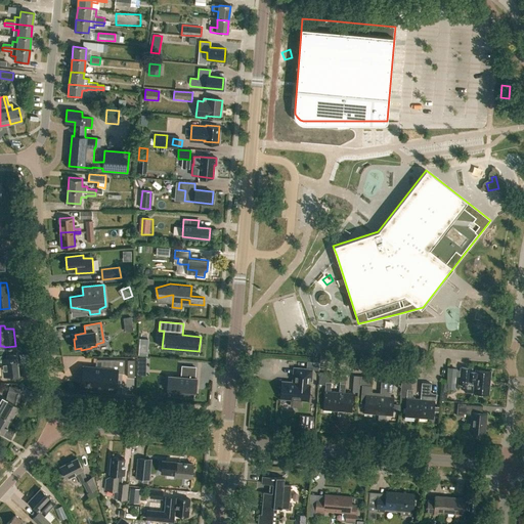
[(18,374),(16,353),(8,354),(8,358),(2,359),(2,357),(1,357),(1,355),(0,355),(0,363),(3,363),(4,376),(18,374)]
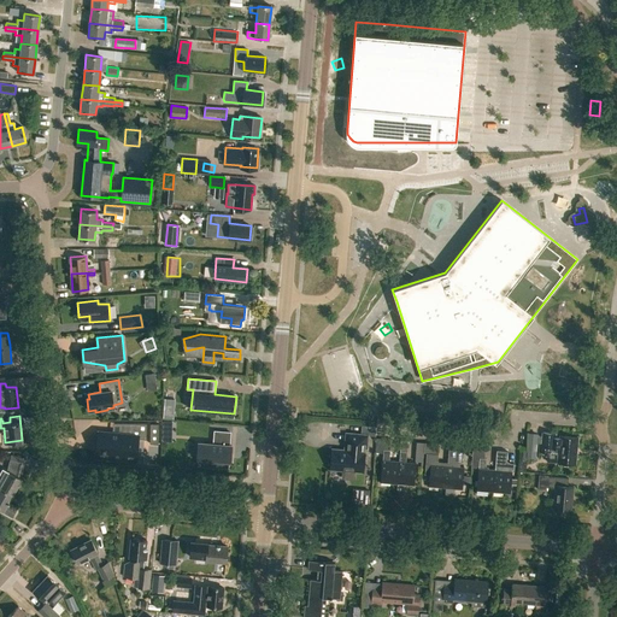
[(121,423),(121,435),(99,433),(98,448),(112,451),(111,458),(127,459),(127,452),(136,452),(137,439),(146,440),(147,423),(121,423)]
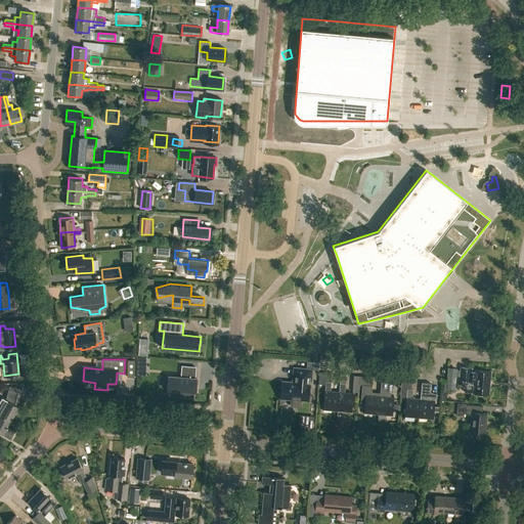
[(168,376),(167,390),(173,390),(172,396),(193,397),(193,392),(195,392),(197,379),(194,379),(195,367),(182,366),(181,377),(168,376)]
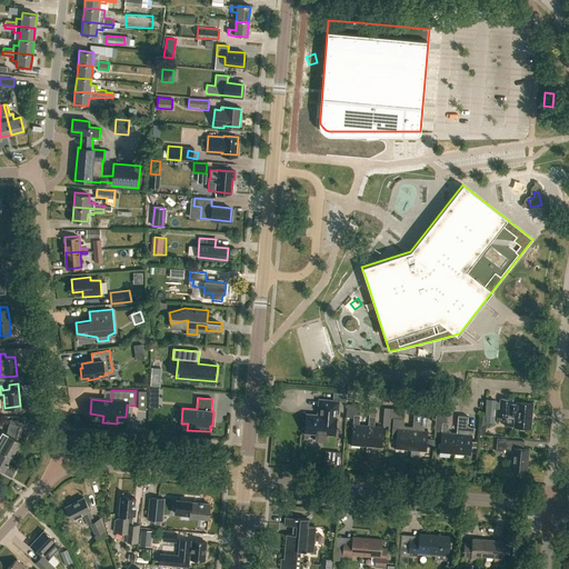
[(318,400),(317,415),(306,413),(303,432),(316,433),(316,440),(327,442),(327,435),(335,436),(337,412),(338,412),(339,400),(322,399),(322,400),(318,400)]
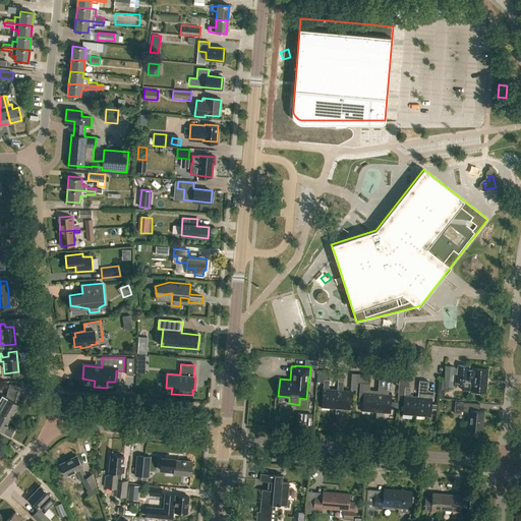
[(464,390),(486,392),(488,369),(472,368),(472,369),(469,369),(469,366),(458,365),(456,382),(465,383),(464,390)]
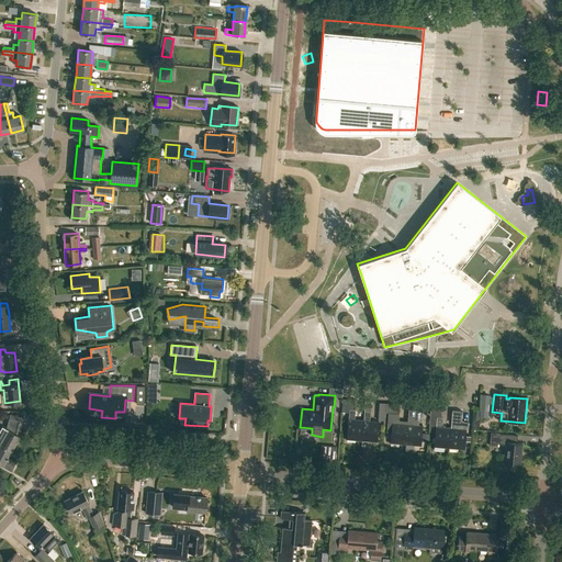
[(475,409),(474,419),(479,419),(480,415),(487,416),(490,396),(482,395),(480,409),(475,409)]
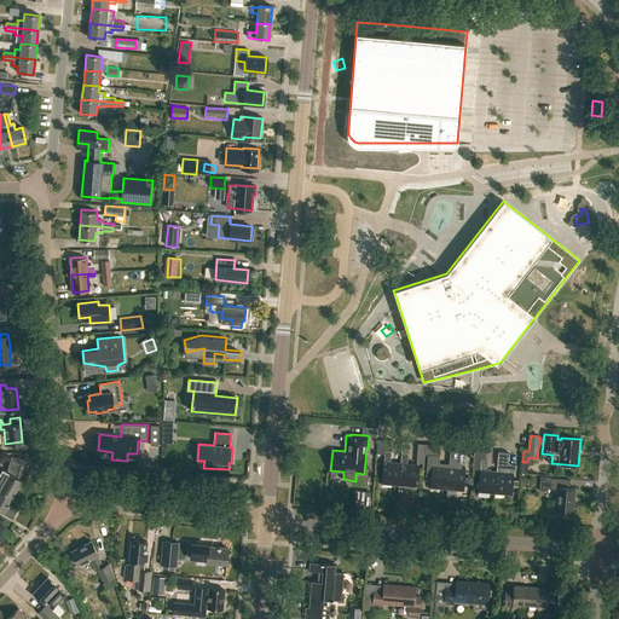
[(478,492),(496,493),(497,472),(487,470),(489,461),(485,461),(486,451),(475,450),(473,468),(481,469),(480,470),(478,492)]
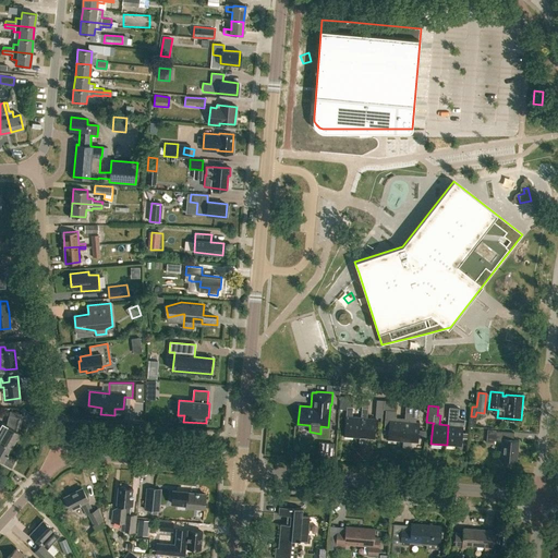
[(404,421),(402,441),(419,443),(420,422),(414,422),(414,417),(417,419),(419,408),(405,407),(404,421)]
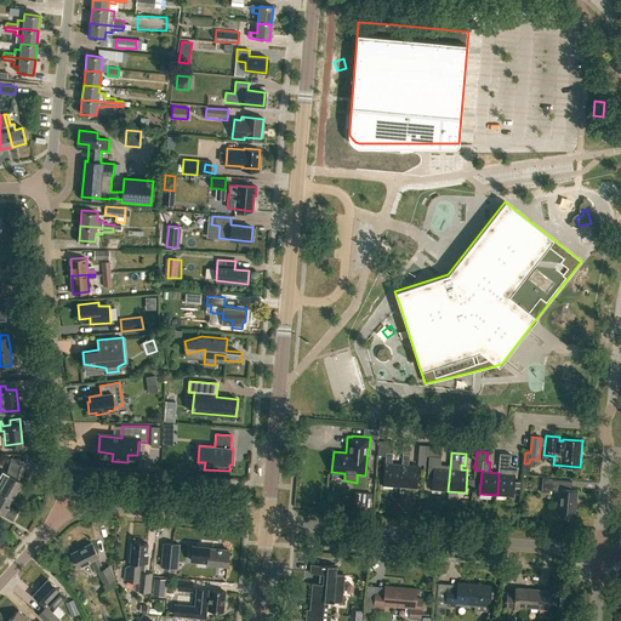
[(382,485),(400,488),(402,465),(392,463),(393,454),(386,454),(386,463),(385,463),(382,485)]
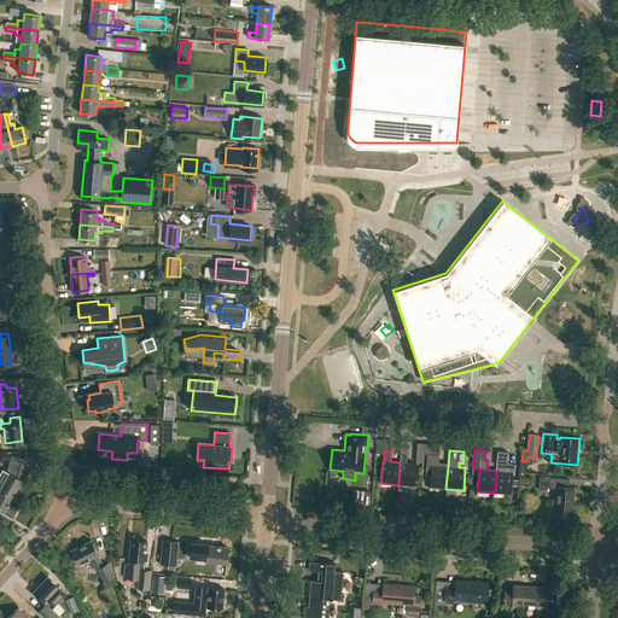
[(496,471),(495,493),(511,495),(513,472),(513,471),(514,471),(516,465),(512,465),(512,466),(507,466),(507,462),(508,453),(497,452),(496,471)]
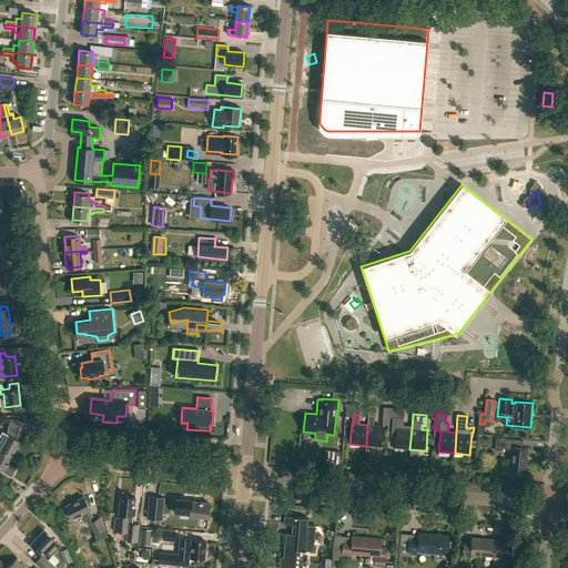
[(366,446),(382,447),(383,426),(374,425),(375,416),(368,416),(367,425),(366,446)]
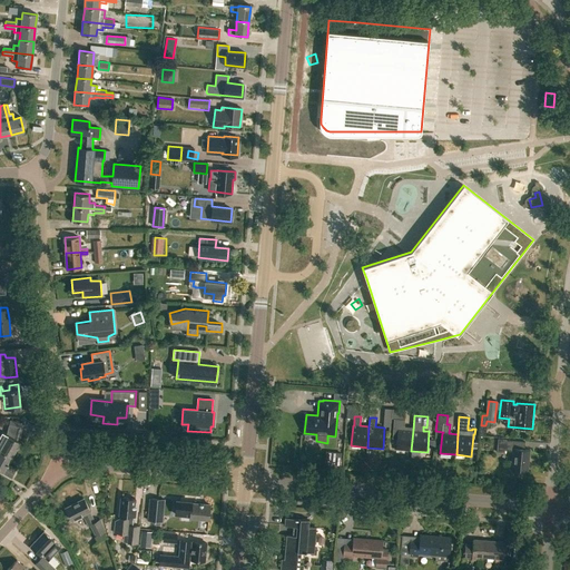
[(396,450),(411,451),(413,430),(404,430),(405,420),(399,419),(394,419),(392,439),(396,439),(396,450)]
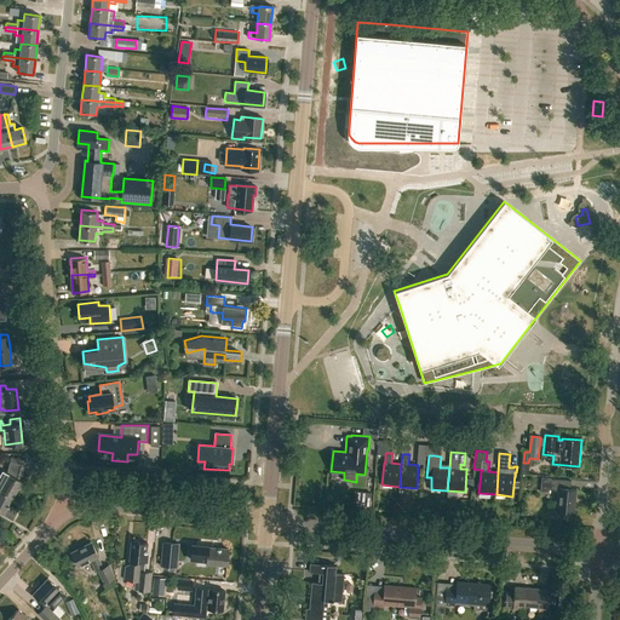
[(0,489),(13,497),(23,481),(22,480),(27,460),(12,457),(9,472),(4,481),(5,481),(0,489)]
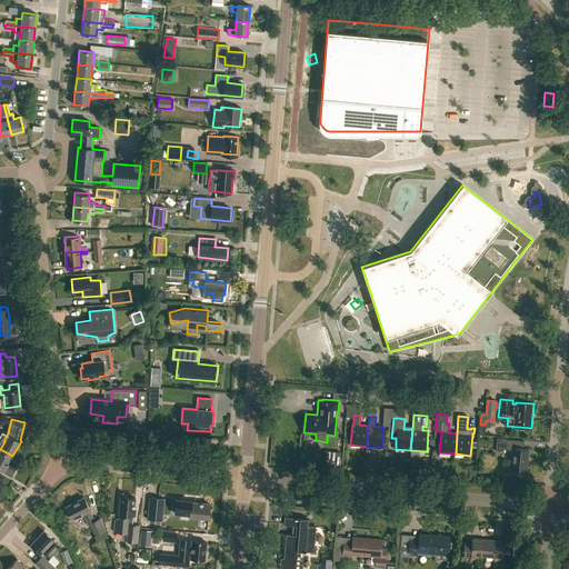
[(523,441),(506,439),(490,438),(489,450),(498,451),(498,449),(511,450),(509,469),(527,470),(529,449),(523,448),(523,441)]
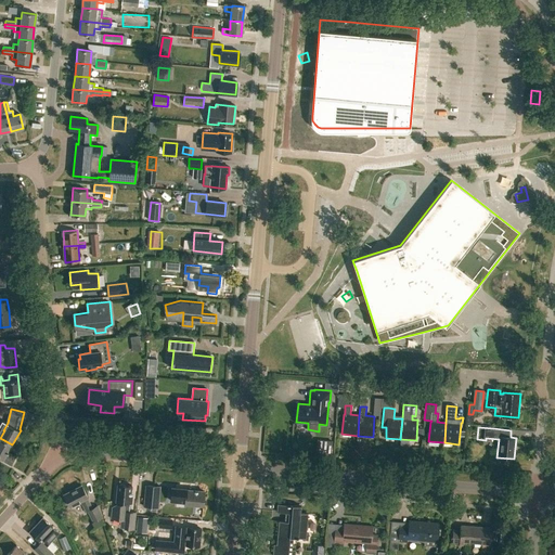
[(333,442),(333,431),(317,433),(318,443),(333,442)]
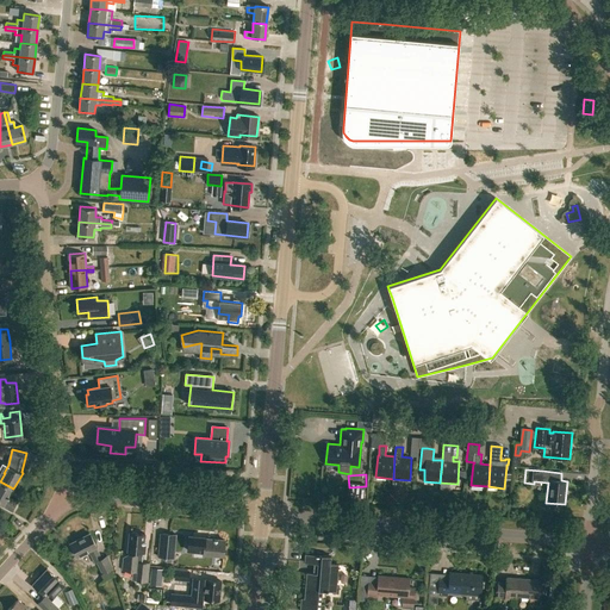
[(0,500),(4,504),(4,505),(13,510),(18,502),(10,497),(11,496),(10,496),(13,489),(0,481),(0,480),(0,500)]
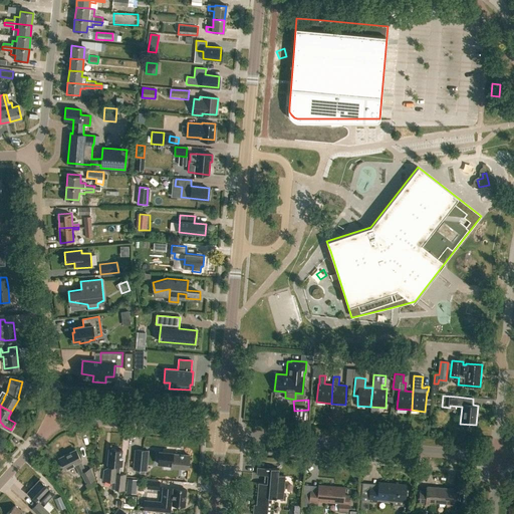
[(115,491),(123,492),(125,477),(119,476),(119,468),(121,468),(122,458),(120,457),(121,449),(108,448),(107,467),(104,469),(102,482),(116,484),(115,491)]
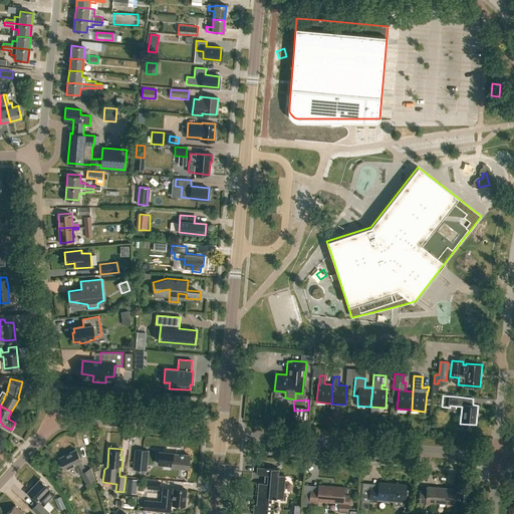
[(75,450),(59,458),(65,469),(75,464),(80,473),(82,472),(87,482),(96,477),(90,467),(86,470),(81,461),(81,460),(75,450)]
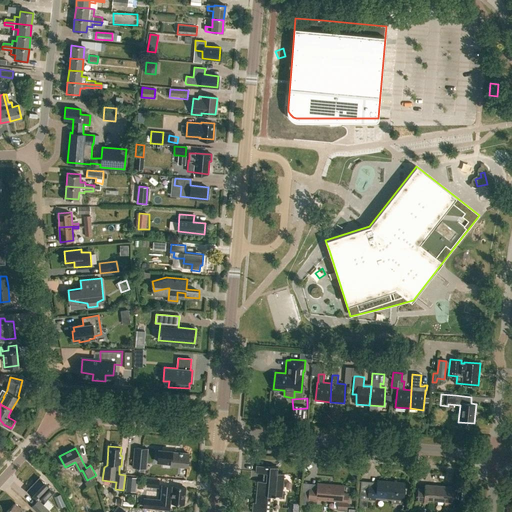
[(135,448),(133,467),(146,468),(148,449),(135,448)]
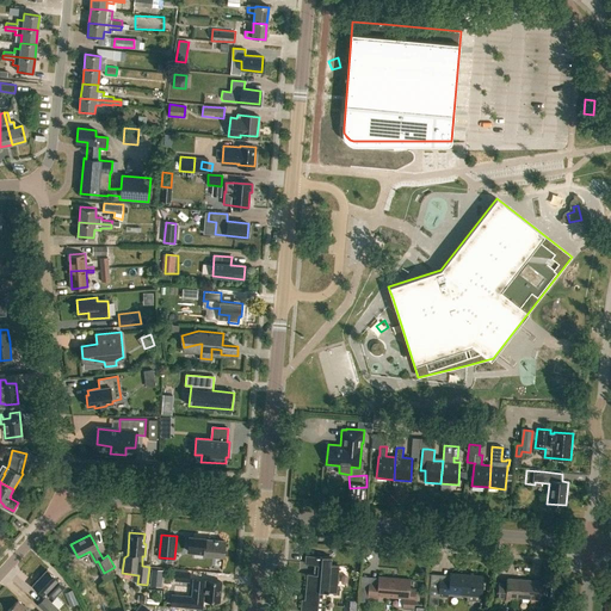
[(224,555),(226,542),(207,539),(207,537),(190,536),(189,545),(198,547),(204,548),(204,554),(205,554),(208,555),(211,555),(213,554),(224,555)]
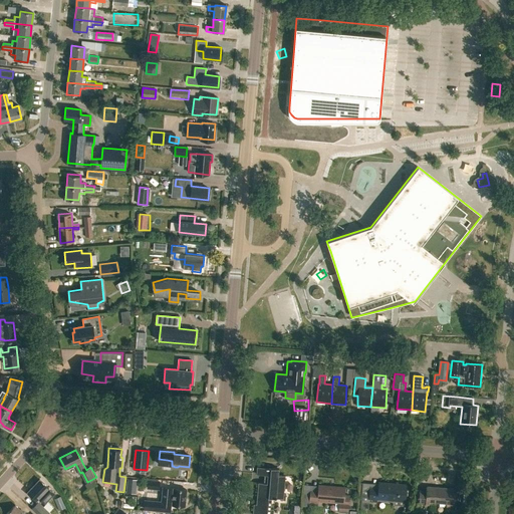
[(269,513),(271,497),(283,498),(284,475),(277,475),(278,468),(256,467),(256,474),(267,475),(267,483),(258,483),(256,504),(254,504),(253,513),(269,513)]
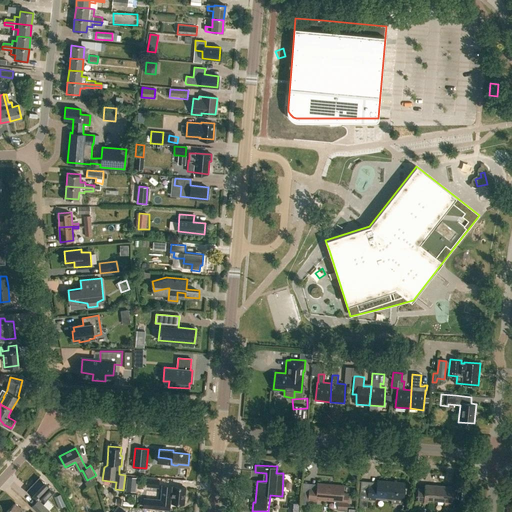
[(36,499),(39,496),(43,500),(53,490),(39,478),(27,491),(36,499)]
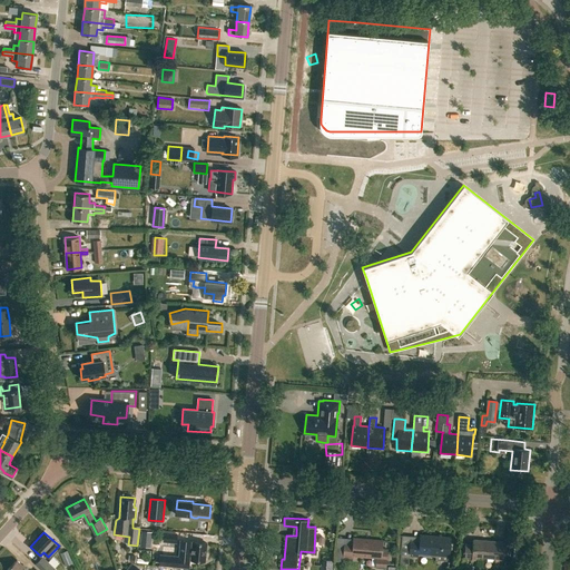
[(164,532),(164,541),(176,542),(177,532),(164,532)]
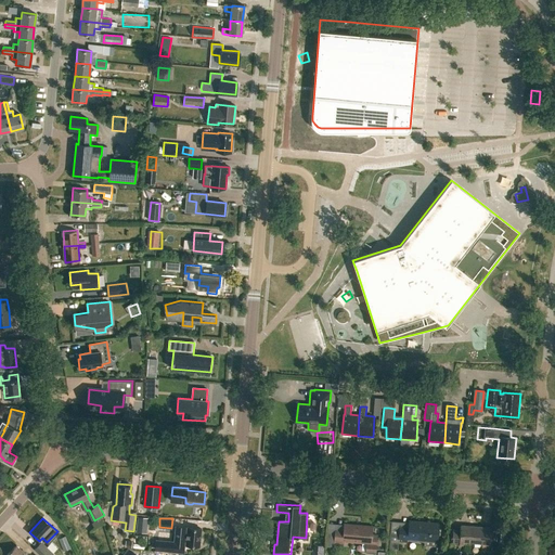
[(388,547),(398,549),(398,541),(408,542),(408,539),(437,542),(439,524),(409,520),(409,521),(390,520),(388,547)]
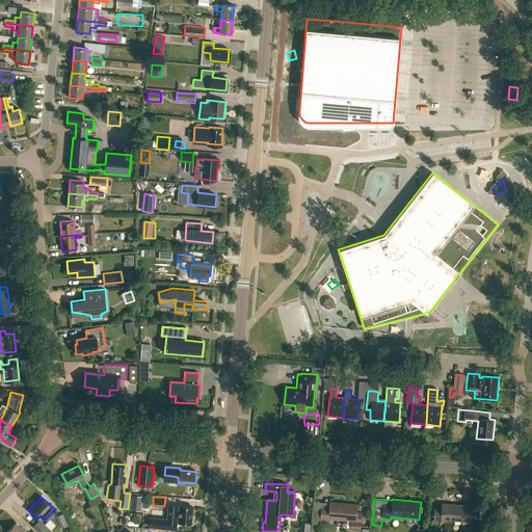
[(350,529),(360,530),(362,513),(356,512),(357,504),(330,502),(329,508),(322,507),(320,520),(329,521),(329,517),(351,520),(350,529)]
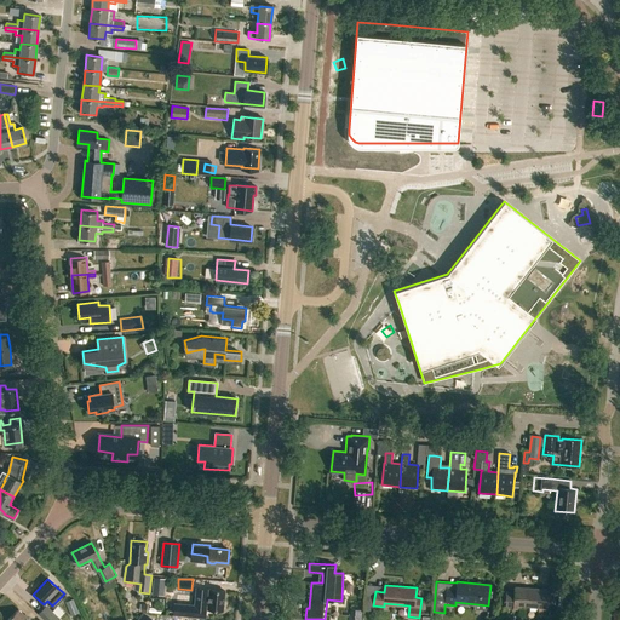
[(505,607),(524,609),(524,607),(547,609),(550,590),(515,587),(515,592),(506,591),(505,607)]
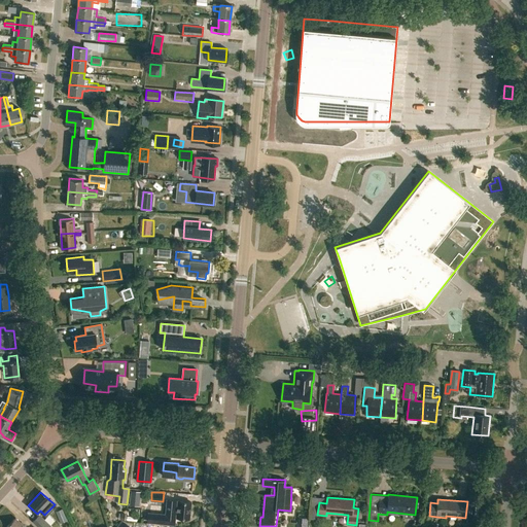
[(169,517),(189,519),(191,502),(179,500),(179,502),(171,501),(170,508),(169,517)]
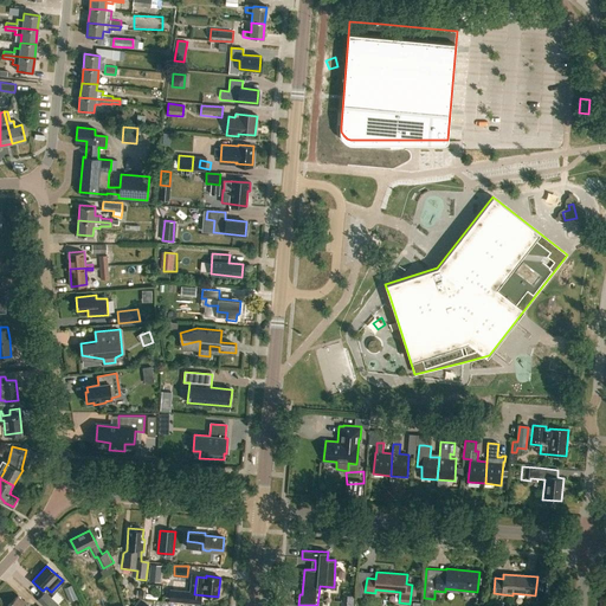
[(63,587),(69,601),(77,597),(71,584),(63,587)]
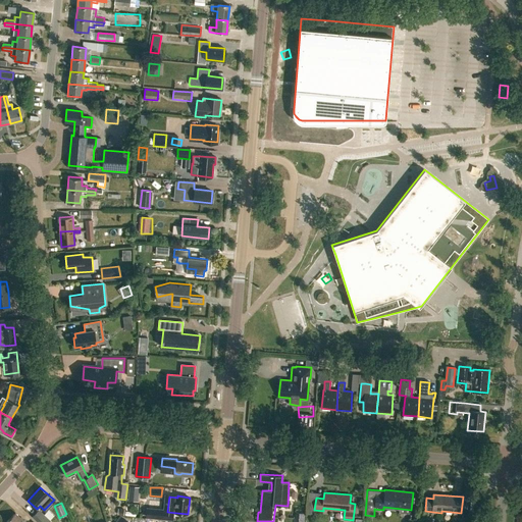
[(31,516),(37,521),(48,521),(50,520),(38,509),(31,516)]
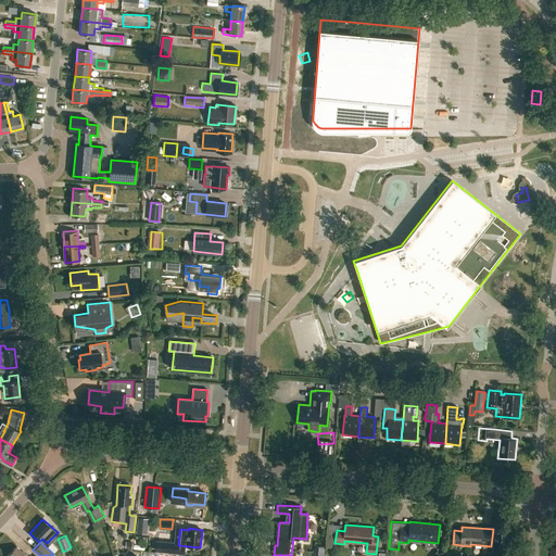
[(26,555),(16,546),(7,555),(26,555)]
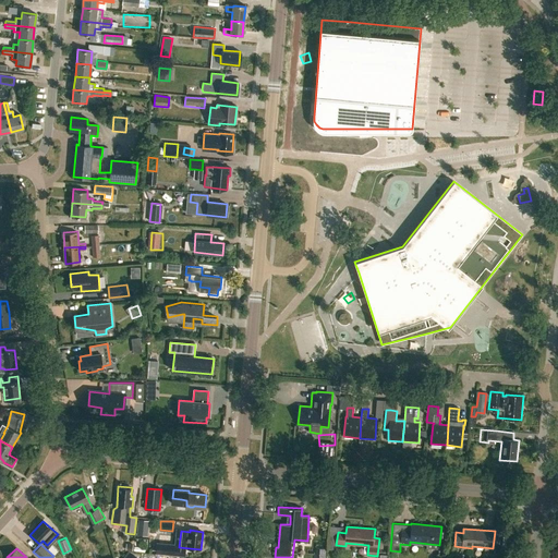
All buildings are outlined.
